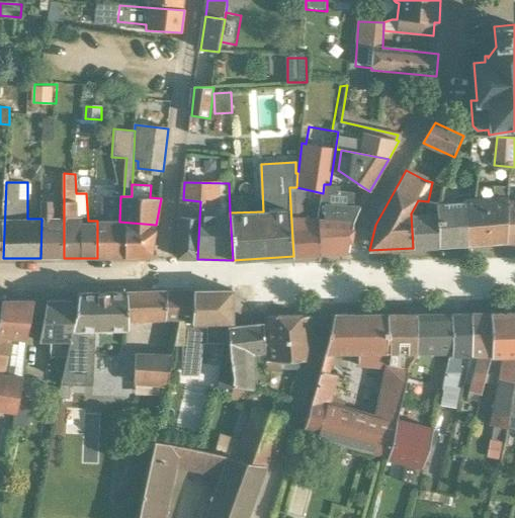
[(321,254),(349,252),(354,223),(369,191),(367,189),(360,198),(355,196),(355,193),(341,191),(341,186),(324,184),(319,219),(321,254)]
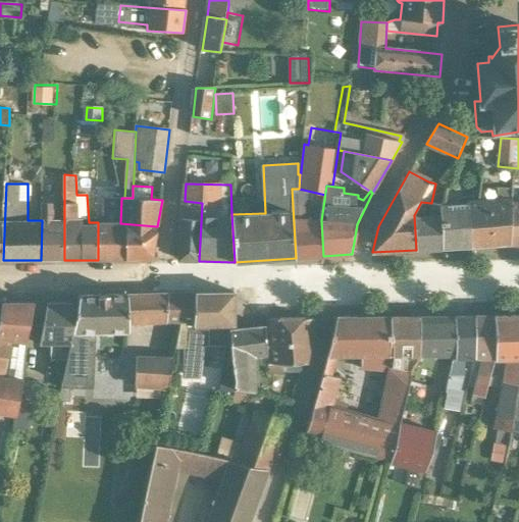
[(455,240),(472,238),(472,247),(511,244),(513,189),(479,188),(479,200),(470,200),(470,207),(469,203),(439,205),(442,248),(455,248),(455,240)]
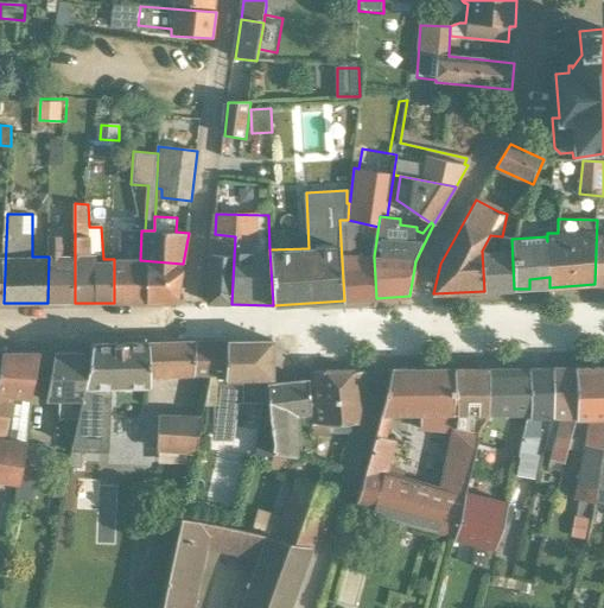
[(339,220),(344,301),(376,298),(374,257),(356,255),(356,225),(379,228),(379,227),(348,220),(339,220)]
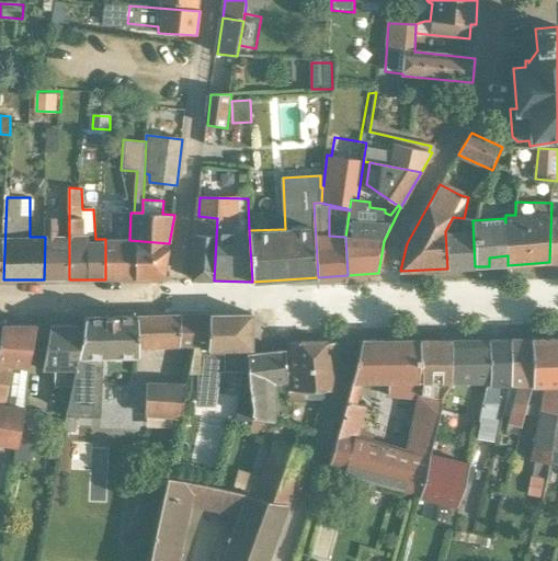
[(59,236),(58,210),(45,210),(44,279),(69,279),(69,236),(59,236)]
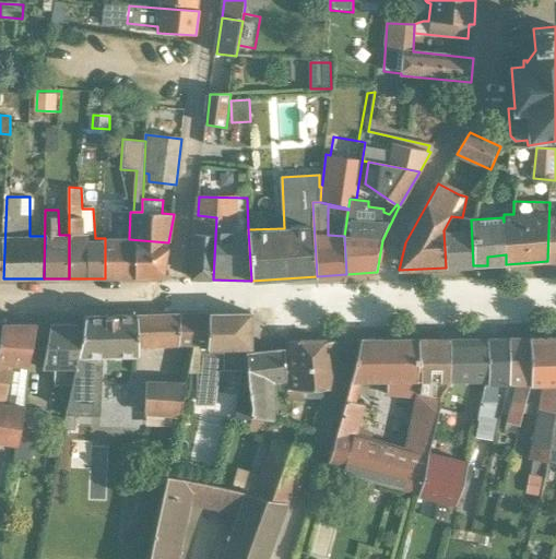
[(105,278),(135,278),(133,239),(129,239),(130,212),(109,213),(110,238),(105,238),(105,278)]
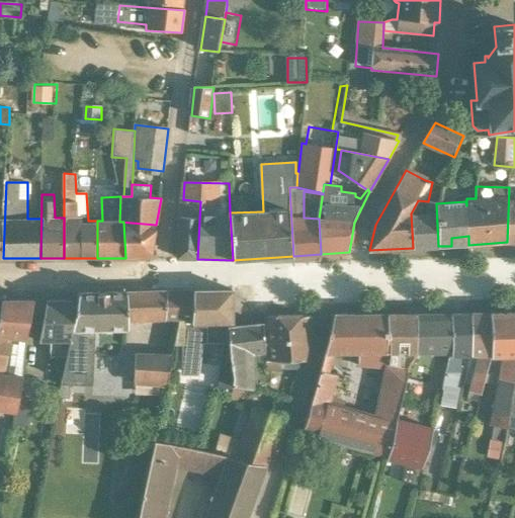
[(200,201),(183,199),(179,258),(197,259),(200,201)]
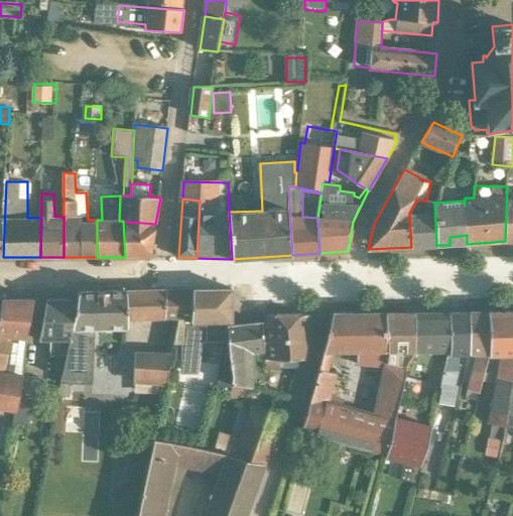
[(411,247),(436,245),(434,203),(416,200),(409,213),(411,247)]
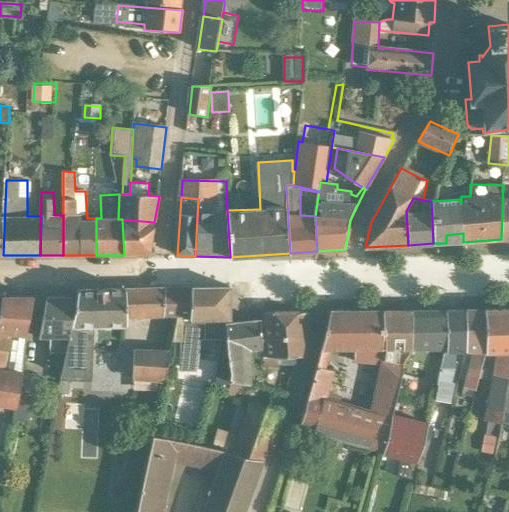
[(155,222),(154,222),(122,219),(124,255),(149,255),(155,222)]
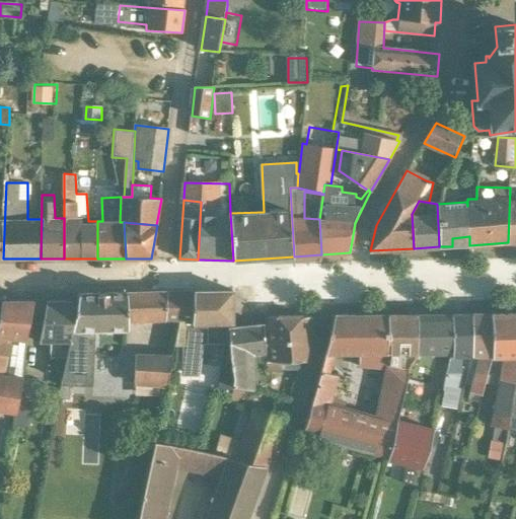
[(182,347),(182,376),(200,376),(201,364),(196,364),(196,362),(200,362),(201,363),(203,344),(209,344),(210,325),(233,324),(234,291),(169,292),(167,321),(180,321),(177,346),(182,347)]
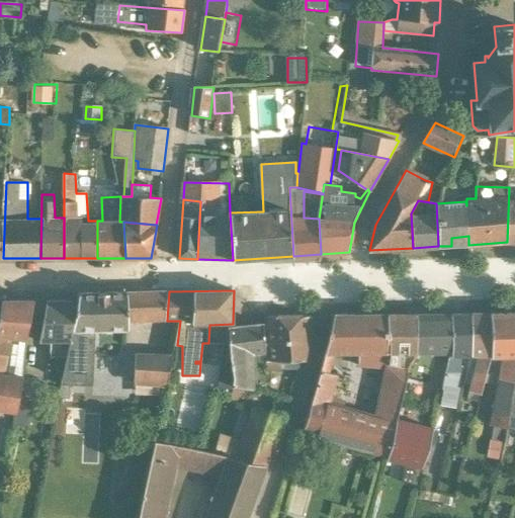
[(129,293),(129,322),(167,321),(169,291),(129,293)]
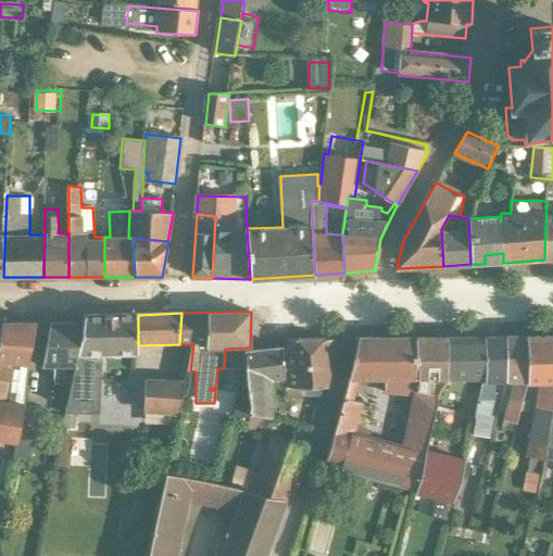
[(138,354),(138,315),(86,315),(67,404),(65,414),(102,415),(103,354),(138,354)]
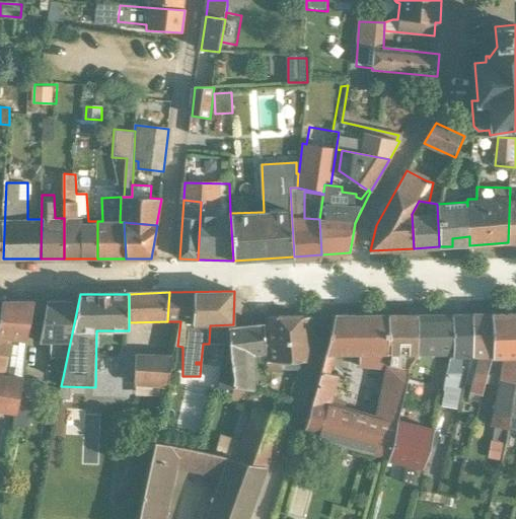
[(0,316),(0,413),(17,416),(35,302),(3,302),(0,316)]
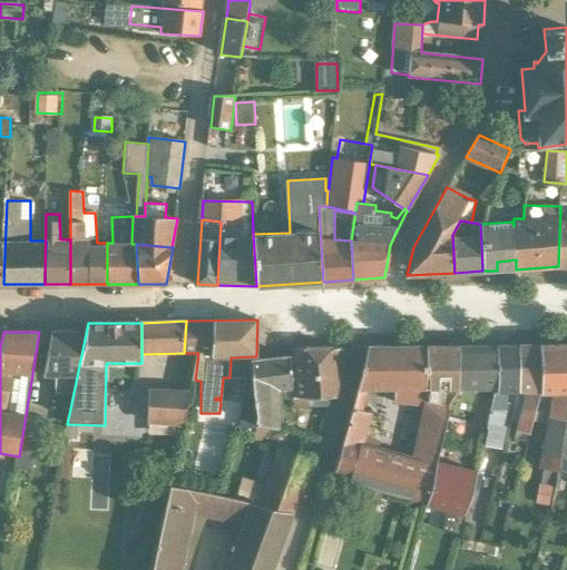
[(57,394),(72,394),(85,337),(74,335),(74,332),(54,332),(52,332),(45,376),(57,377),(57,394)]
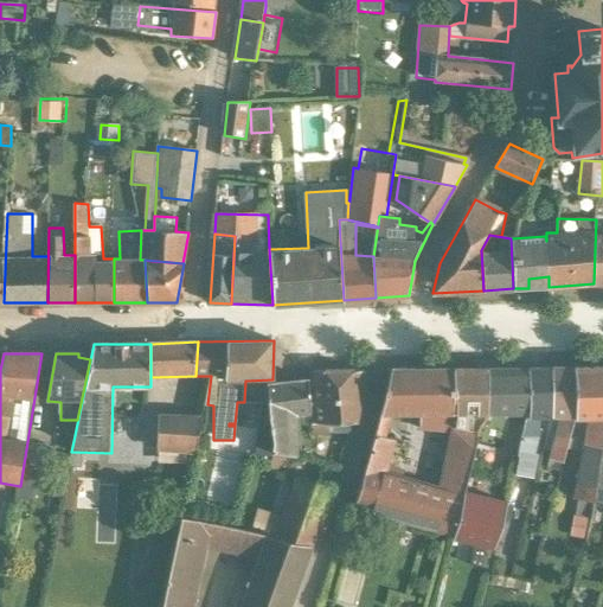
[(550,452),(550,458),(564,461),(575,420),(575,368),(552,369),(552,420),(544,449),(550,452)]
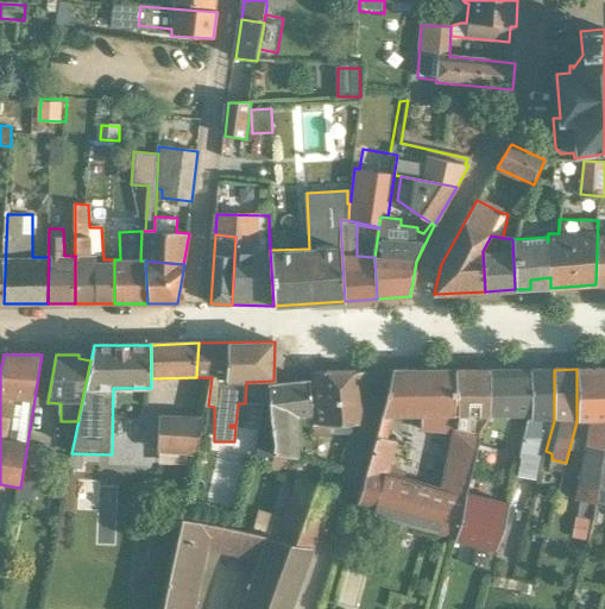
[(580,501),(573,538),(588,541),(591,520),(593,521),(593,520),(604,447),(604,369),(577,369),(578,420),(577,421),(590,421),(574,498),(580,501)]
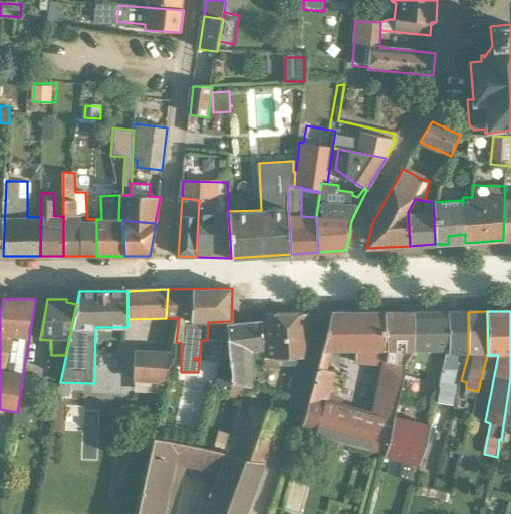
[(414,351),(414,312),(385,313),(387,350),(389,350),(387,362),(406,366),(414,351)]
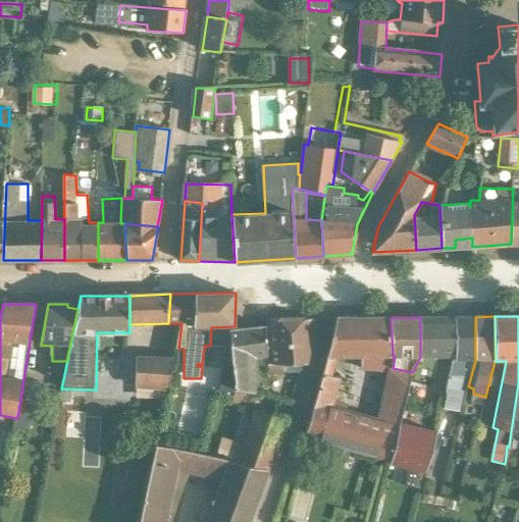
[(410,381),(414,382),(414,381),(419,382),(418,385),(426,386),(426,382),(434,383),(443,356),(452,356),(456,317),(420,317),(420,357),(412,372),(410,381)]
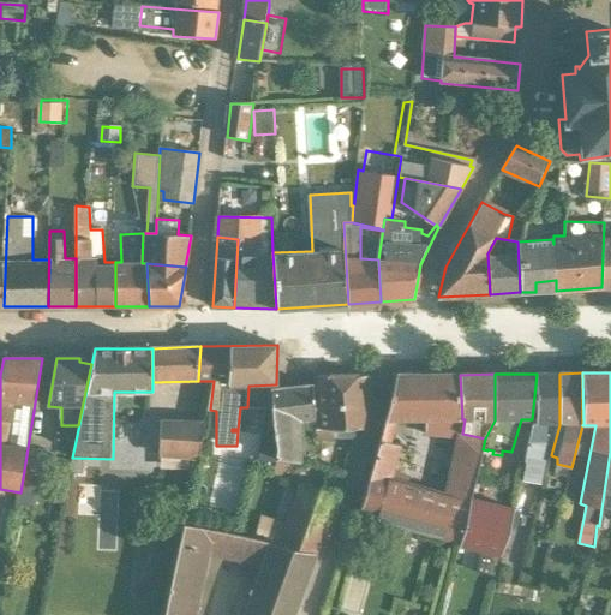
[(559,425),(559,374),(537,374),(533,418),(522,481),(523,481),(540,483),(549,441),(547,441),(549,424),(559,425)]
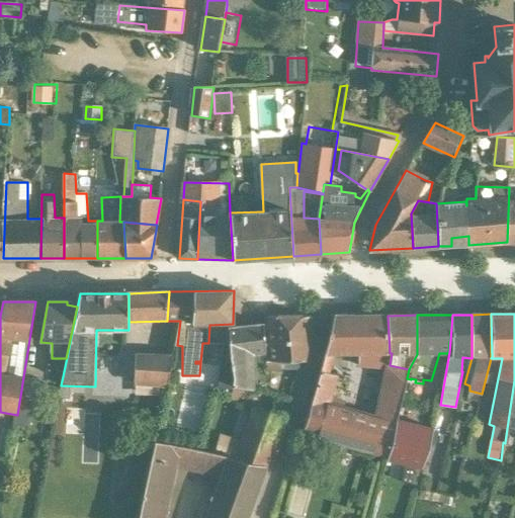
[(265,332),(268,369),(268,370),(281,369),(302,370),(302,361),(303,361),(299,345),(308,346),(313,316),(268,317),(268,331),(265,332)]
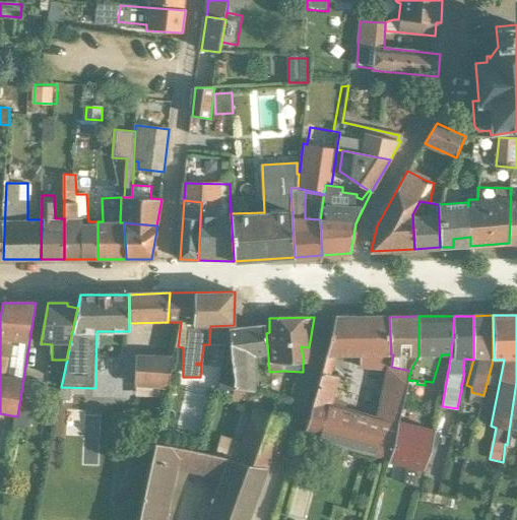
[(376,417),(398,425),(410,371),(391,367),(393,354),(391,354),(389,317),(335,317),(326,354),(327,354),(315,400),(345,408),(347,402),(346,402),(334,398),(341,377),(332,374),(336,355),(363,356),(362,368),(366,368),(367,369),(385,371),(376,417)]
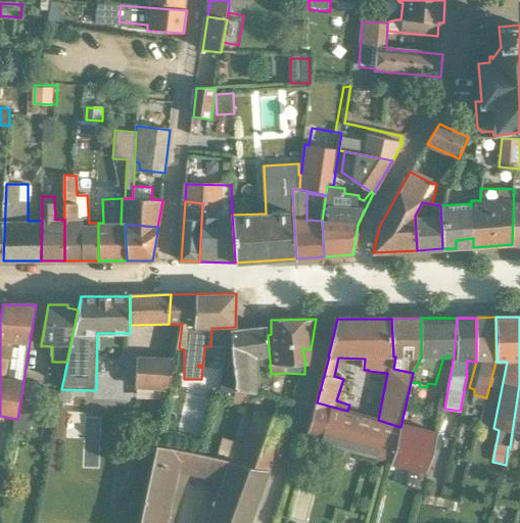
[(270,365),(267,328),(232,331),(235,389),(238,390),(257,392),(257,366),(270,365)]
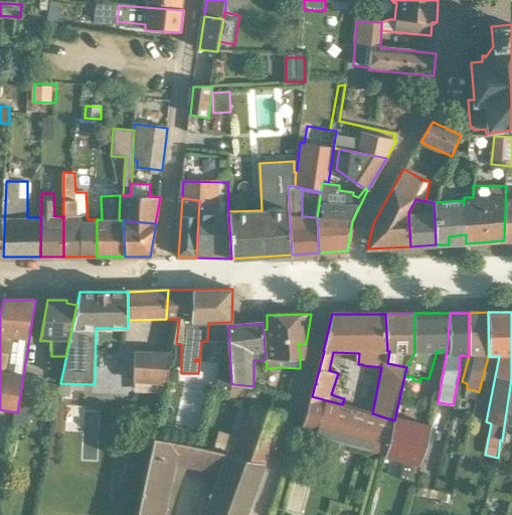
[(136,351),(135,383),(166,385),(171,353),(136,351)]
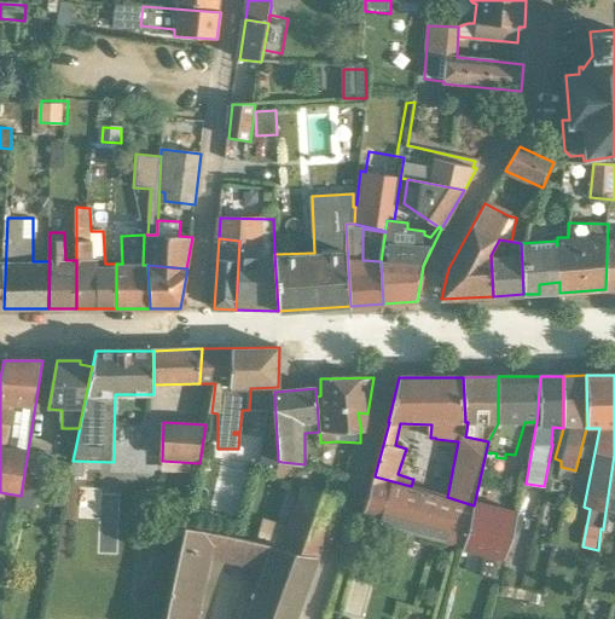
[(47,453),(28,450),(18,508),(38,512),(47,453)]
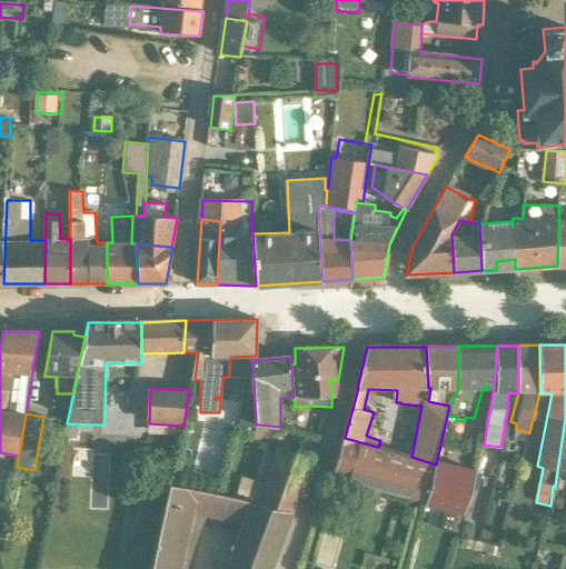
[(254,441),(264,446),(269,426),(259,425),(254,441)]
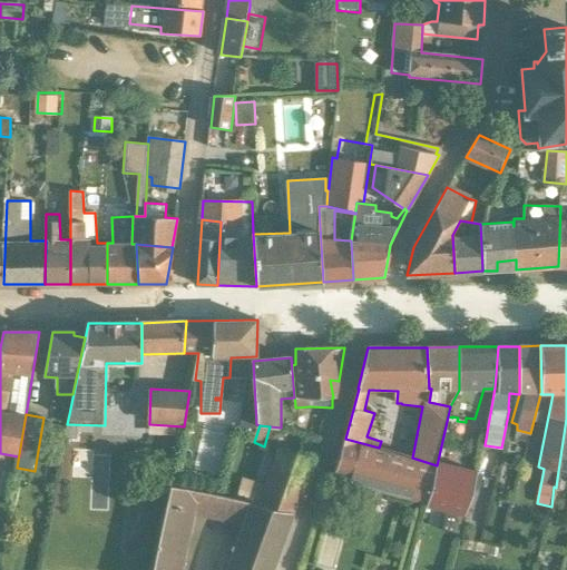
[(345,439),(333,477),(428,504),(437,465),(345,439)]
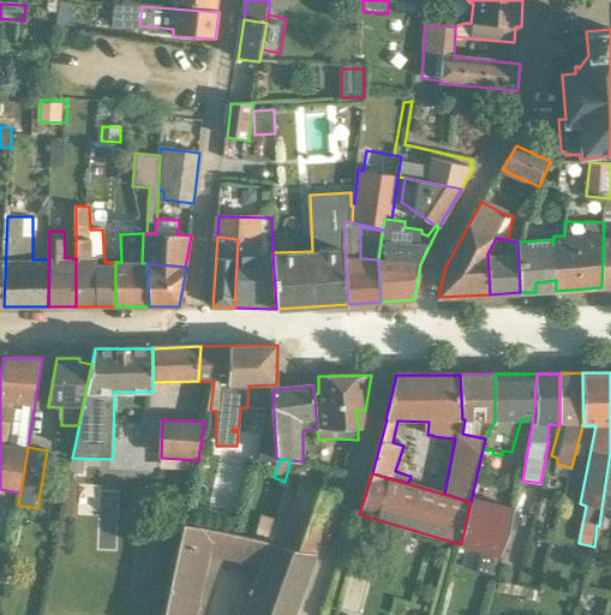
[(263,514),(255,538),(316,553),(337,495),(336,495),(299,484),(283,524),(263,514)]
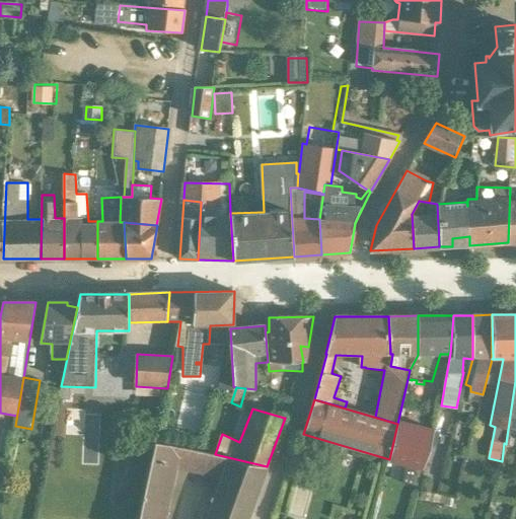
[(388,462),(422,472),(432,428),(398,420),(388,462)]
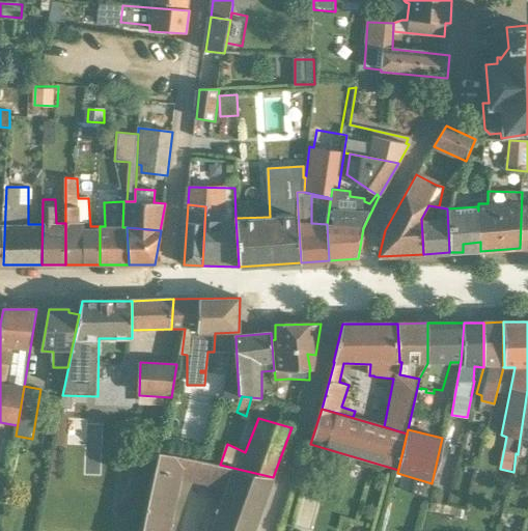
[(252,530),(273,477),(220,465),(159,451),(157,457),(139,530),(171,530),(183,481),(224,491),(210,530),(252,530)]
